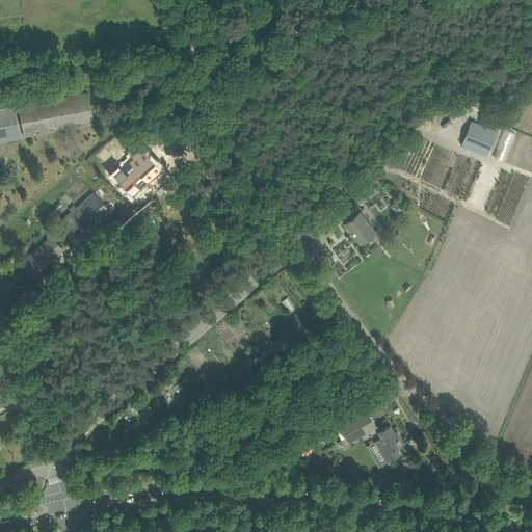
[(25,136),(94,123),(88,92),(19,106),(25,136)]
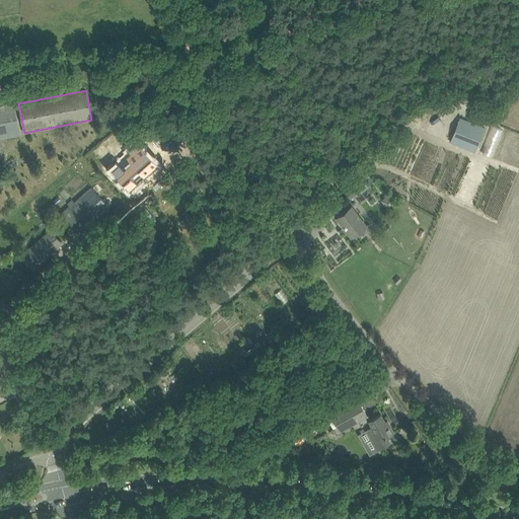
[(0,106),(0,132),(18,129),(13,104),(0,106)]
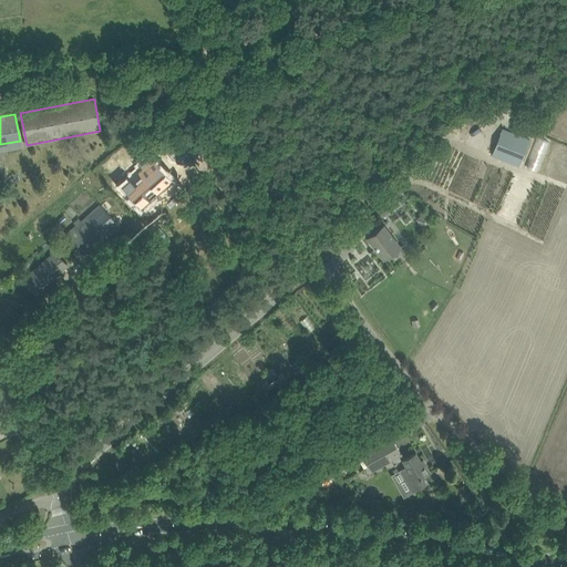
[(503,130),(493,155),(519,166),(529,140),(503,130)]
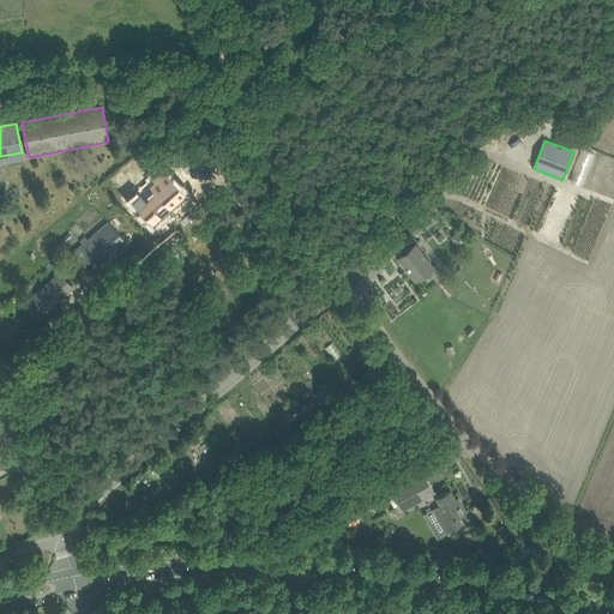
[(572,181),(584,185),(594,152),(582,149),(572,181)]
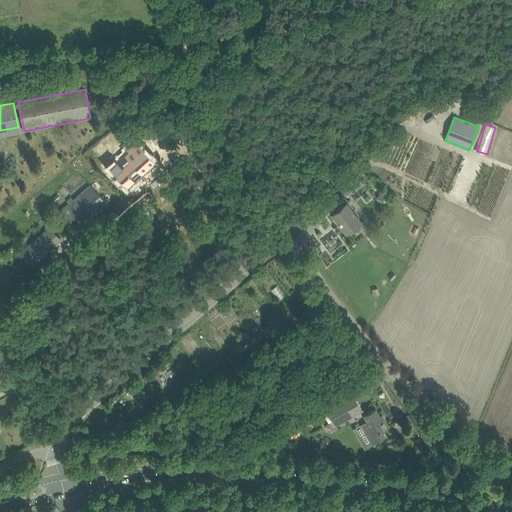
[(499,159),(508,133),(499,130),(490,156),(499,159)]
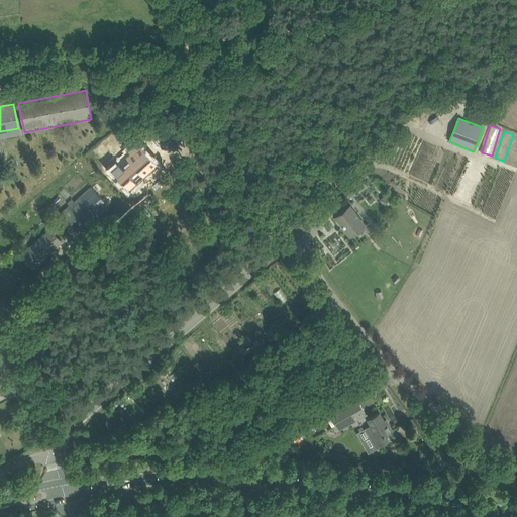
[(129,152),(111,169),(129,189),(137,183),(134,180),(141,174),(144,177),(158,165),(138,142),(128,150),(129,152)]
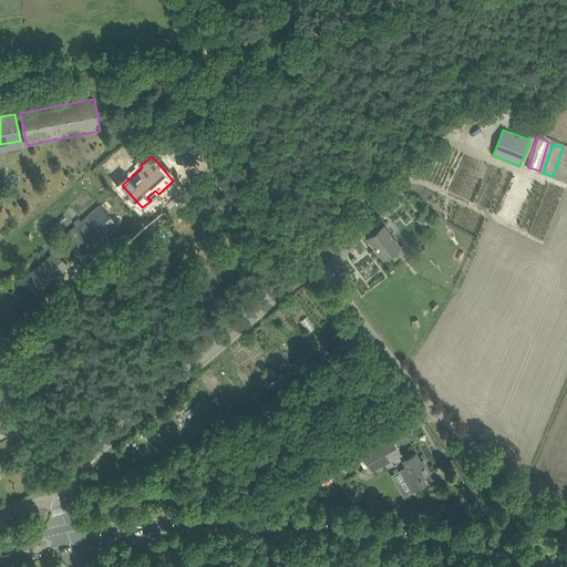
[(106,199),(66,235),(86,257),(125,222),(106,199)]
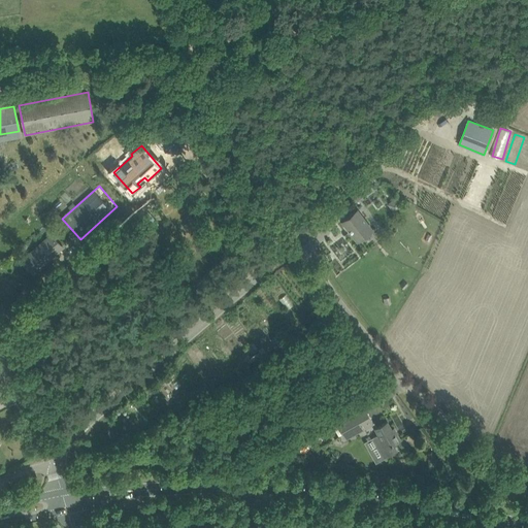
[(363,198),(358,191),(352,196),(357,202),(363,198)]
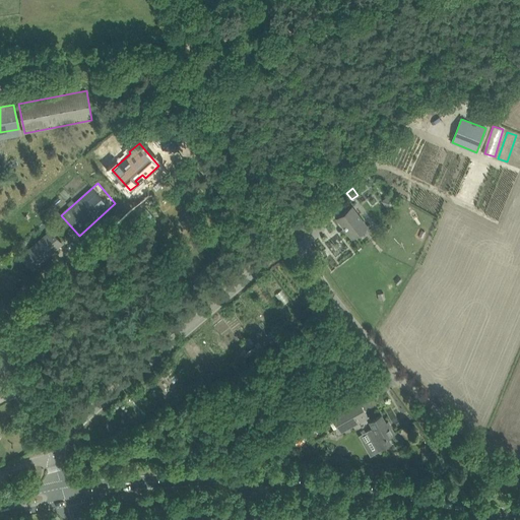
[(397,204),(390,195),(381,202),(389,211),(397,204)]
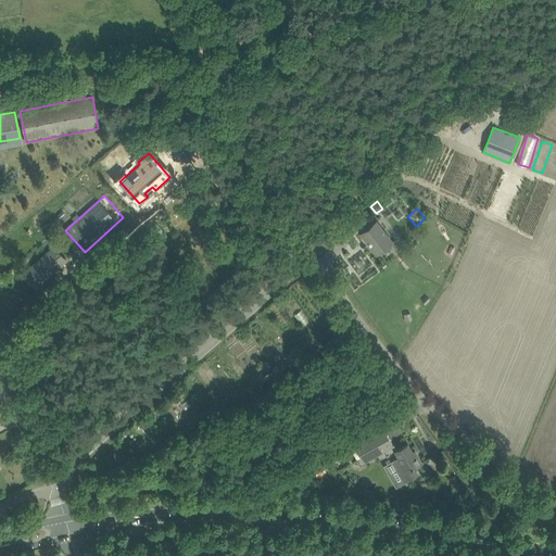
[(362,232),(377,253),(392,241),(376,222),(362,232)]
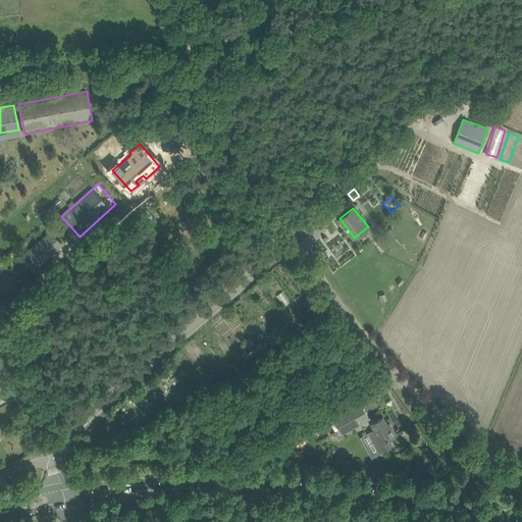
[(21,257),(33,270),(62,244),(51,231),(21,257)]
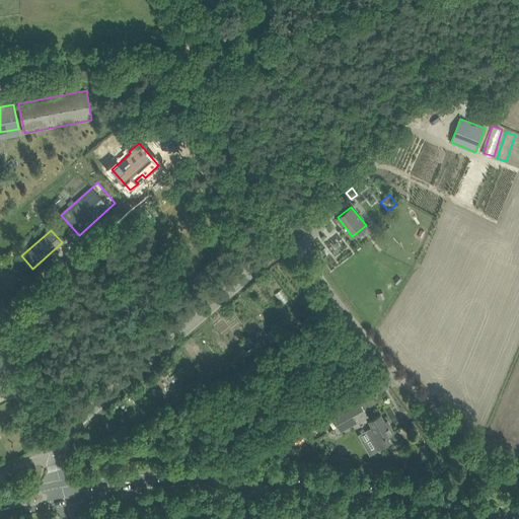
[(358,399),(330,415),(331,417),(338,427),(340,432),(367,416),(358,399)]
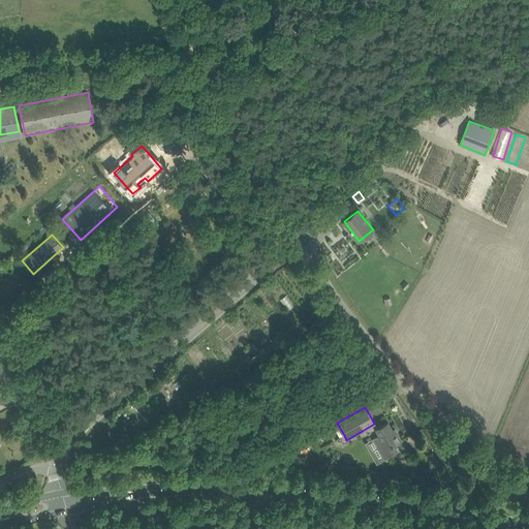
[(312,435),(323,429),(318,419),(299,430),(302,435),(310,431),(312,435)]
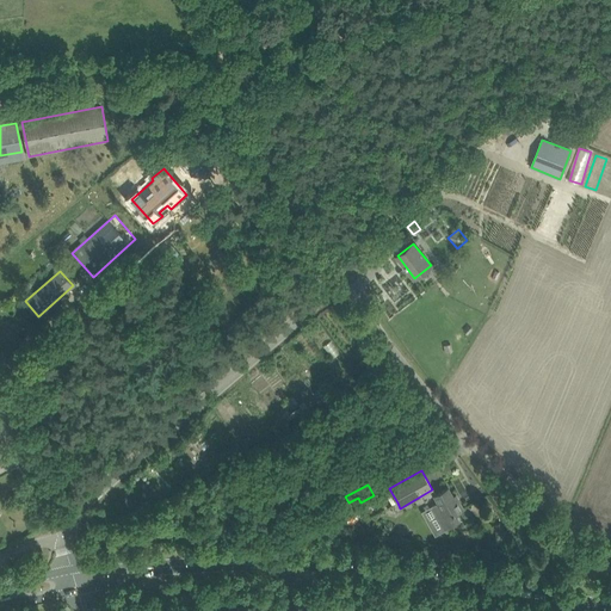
[(456,503),(448,488),(434,495),(439,503),(432,507),(444,530),(460,522),(455,513),(463,508),(458,500),(456,503)]
